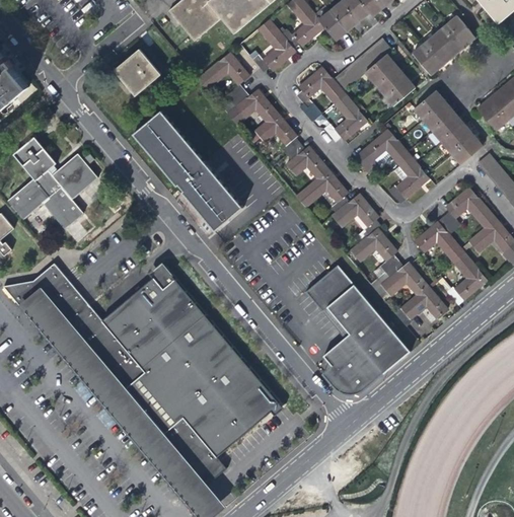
[(180,0),(166,12),(193,43),(220,19),(233,34),(274,0),(208,0),(209,0),(208,0),(180,0)]
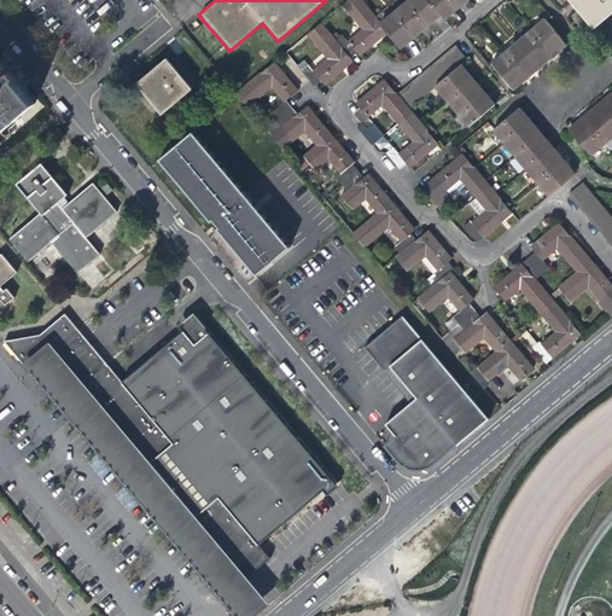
[(342,35),(334,41),(347,57),(354,51),(357,54),(360,54),(365,50),(385,33),(379,24),(357,0),(345,0),(341,5),(362,29),(348,41),(342,35)]
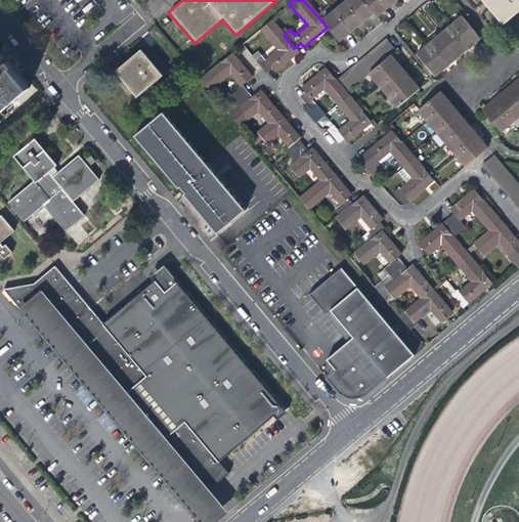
[(362,14),(365,17),(372,12),(360,0),(345,0),(343,2),(357,19),(362,14)]
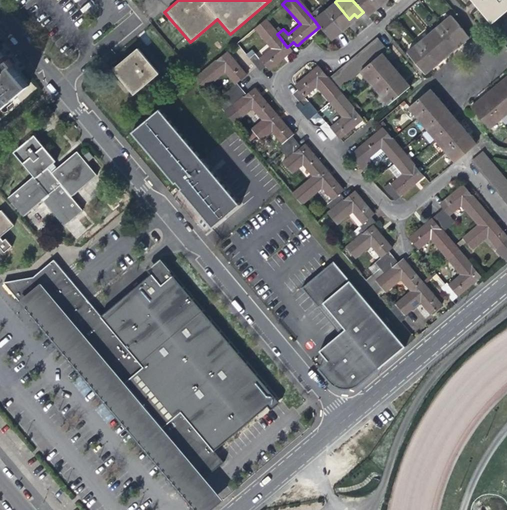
[(369,9),(371,12),(377,6),(371,0),(352,0),(363,12),(364,13),(369,9)]
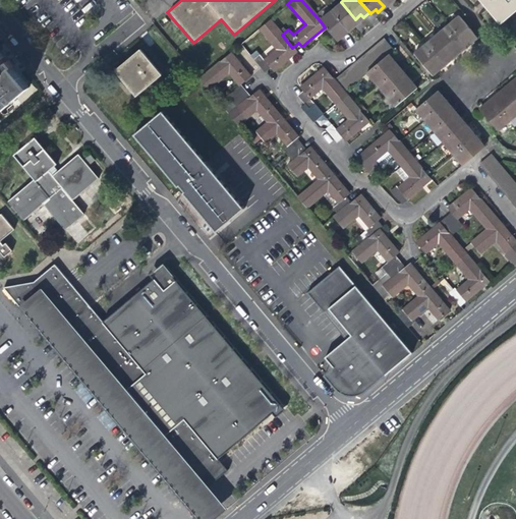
[(515,0),(479,0),(481,2),(499,22),(515,7),(515,0)]
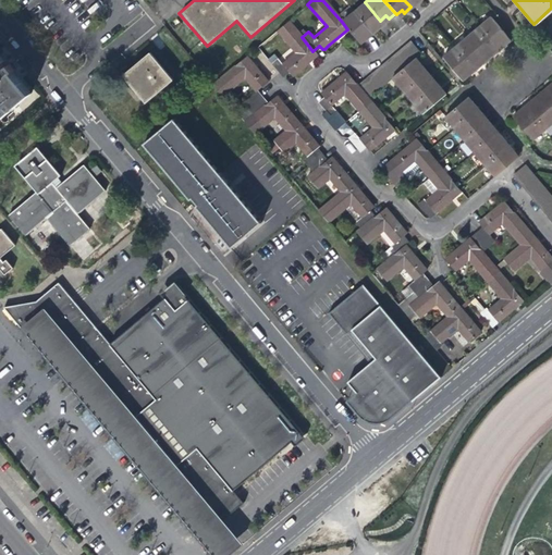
[(373,25),(377,29),(383,24),(380,21),(365,2),(353,12),(368,31),(373,25)]
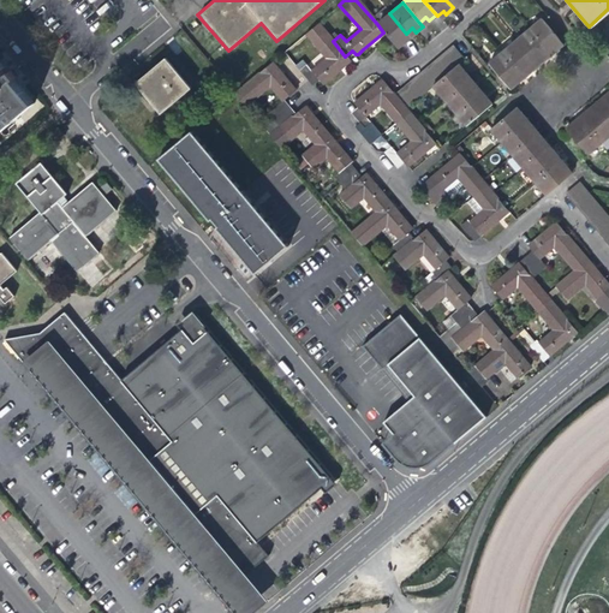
[(389,13),(377,24),(383,33),(394,45),(399,40),(402,43),(410,37),(406,34),(389,13)]
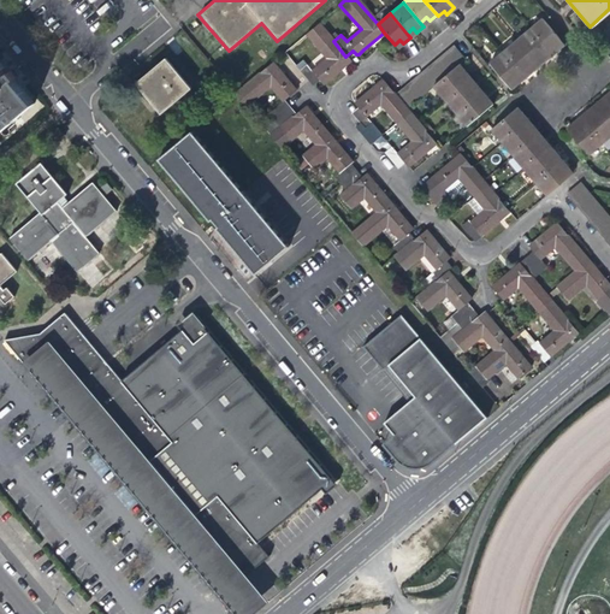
[(542,18),(538,22),(558,47),(562,43),(542,18)]
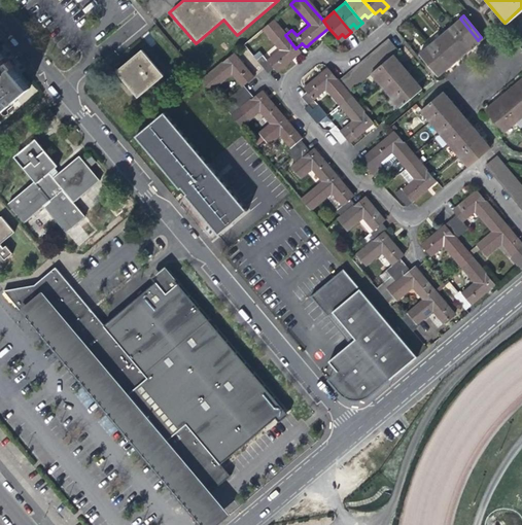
[(451,26),(470,47),(475,43),(478,40),(460,19),(451,26)]
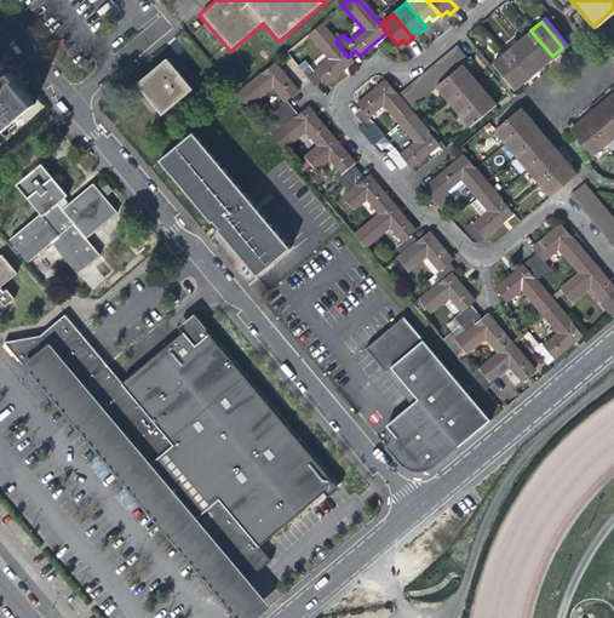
[(351,61),(348,57),(336,41),(320,23),(307,35),(327,58),(313,70),(308,64),(300,70),(313,86),(320,80),(323,85),(334,75),(351,61)]
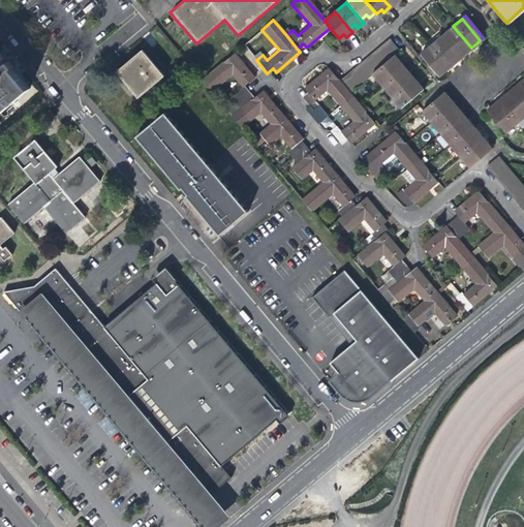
[(467,51),(471,48),(453,26),(441,35),(460,57),(467,51)]
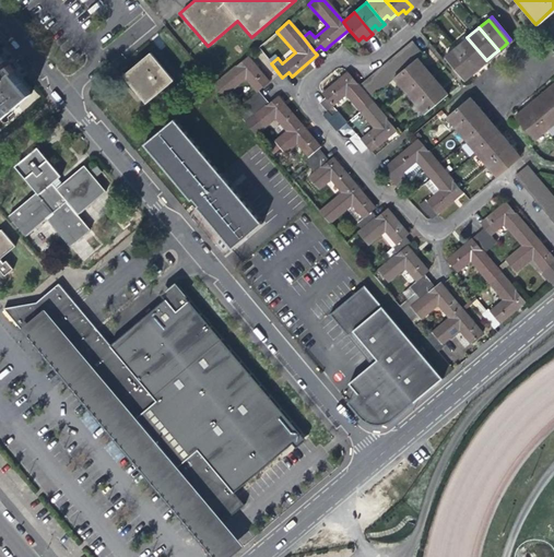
[(455,48),(473,71),(480,66),(486,60),(467,37),(455,48)]
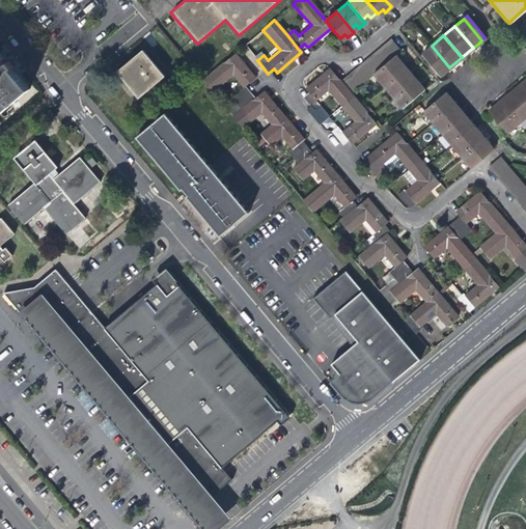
[(391,39),(339,82),(350,93),(372,75),(394,56),(402,51),(391,39)]
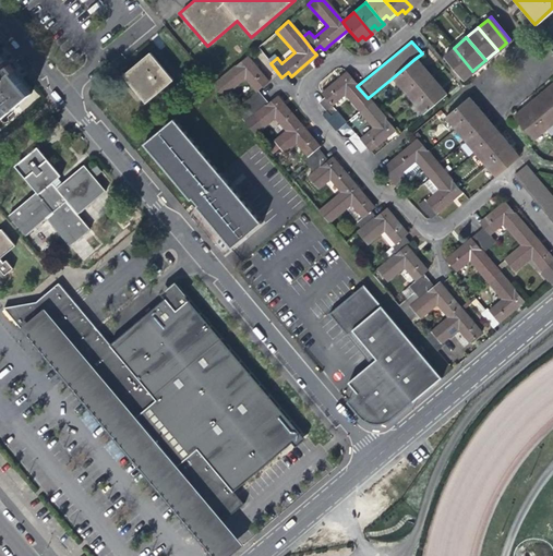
[(468,75),(472,71),(454,48),(442,58),(461,80),(468,75)]
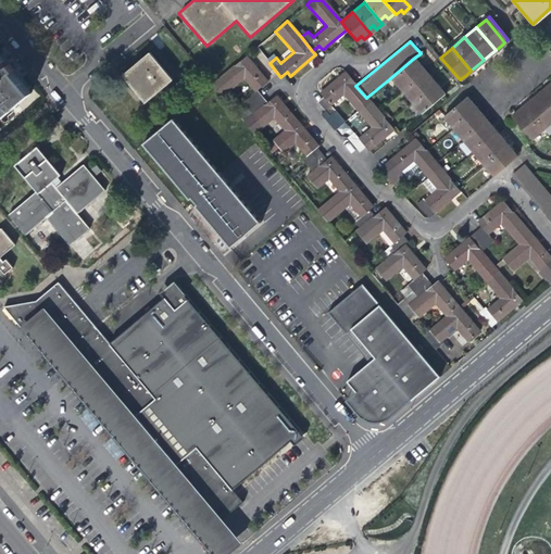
[(124,77),(145,102),(171,80),(150,55),(136,67),(124,77)]
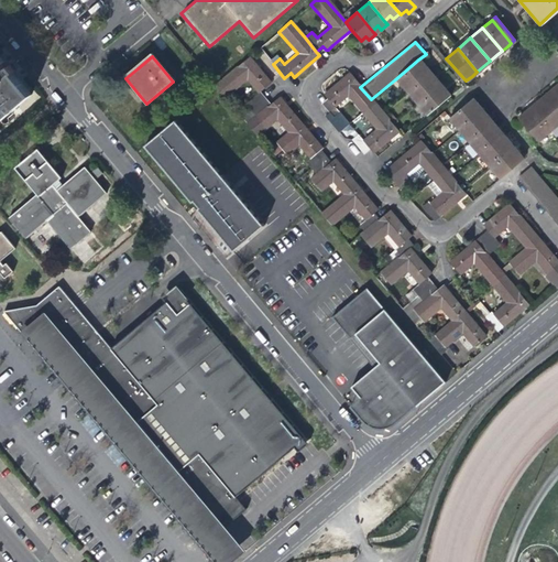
[(247,79),(259,93),(266,86),(271,83),(264,76),(249,57),(215,86),(223,98),(247,79)]
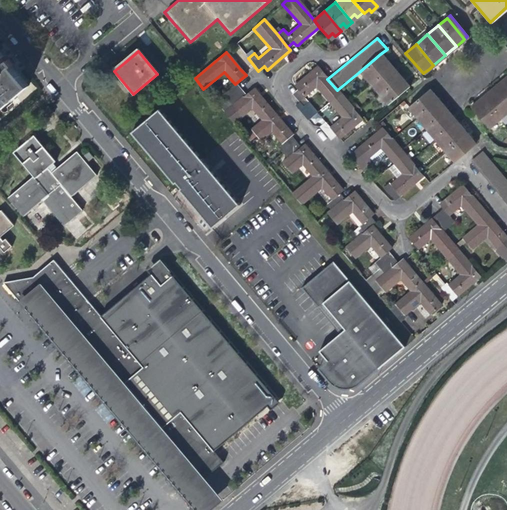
[(385,59),(380,54),(359,72),(368,83),(389,65),(385,59)]
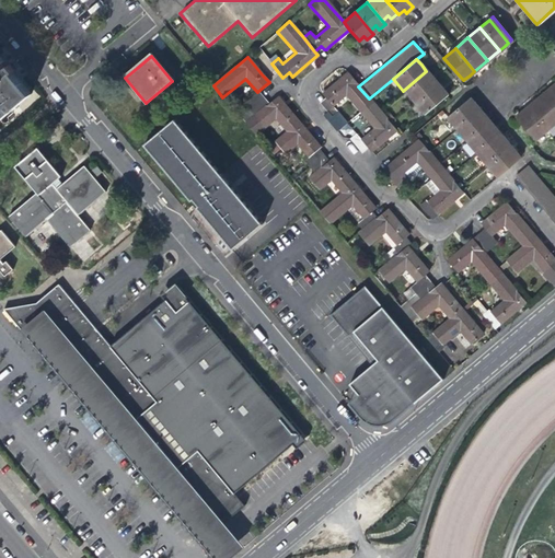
[(10,107),(23,95),(6,74),(8,72),(10,70),(3,64),(0,68),(0,116),(6,111),(1,105),(6,102),(10,107)]
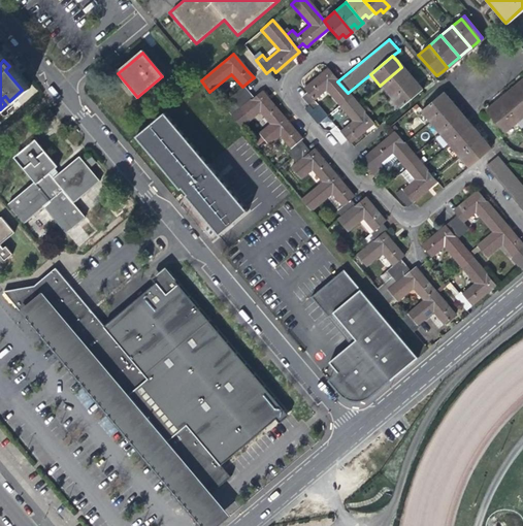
[(406,72),(401,67),(380,86),(389,97),(412,78),(406,72)]
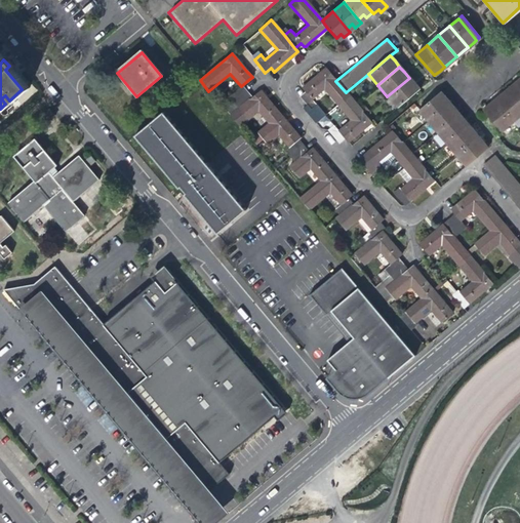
[(25,87),(7,68),(5,70),(22,89),(25,87)]
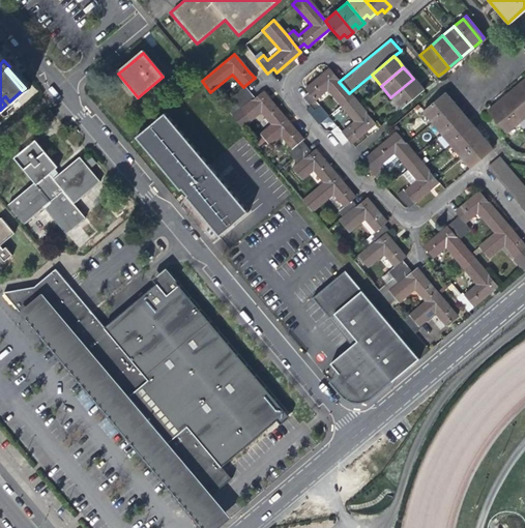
[(326,89),(340,106),(351,95),(349,93),(339,82),(338,80),(328,68),(304,89),(308,93),(301,98),(303,101),(308,106),(304,109),(304,111),(317,124),(327,116),(314,99),(326,89)]
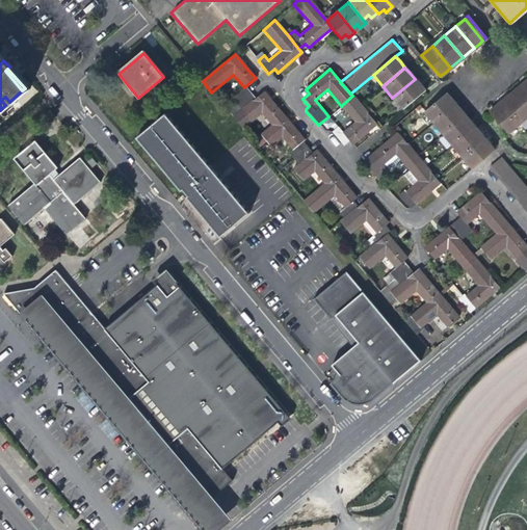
[(421,86),(415,79),(392,98),(402,109),(424,90),(421,86)]
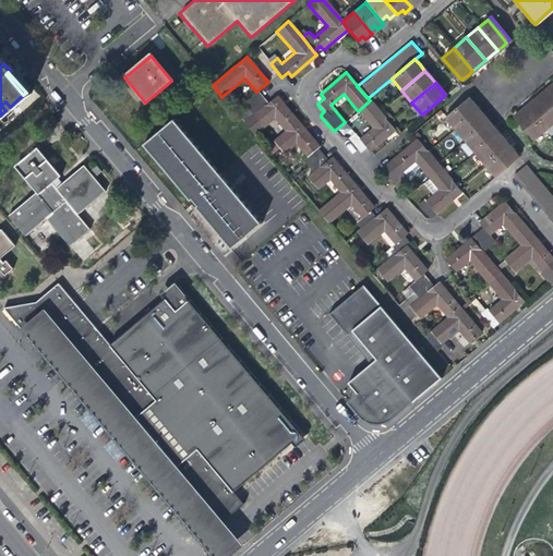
[(552,124),(552,123),(552,99),(545,91),(540,95),(532,100),(552,124)]
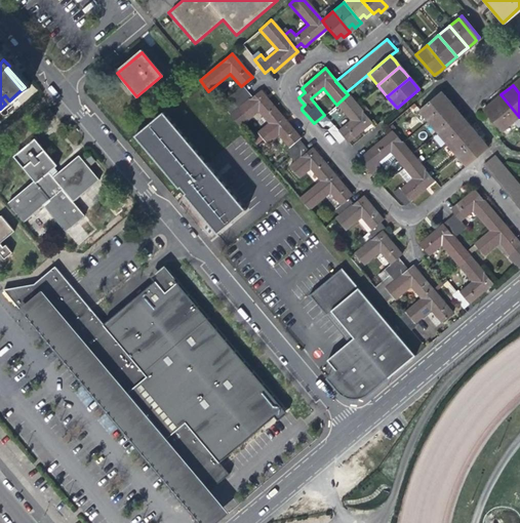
[(246,92),(241,86),(229,97),(233,103),(246,92)]
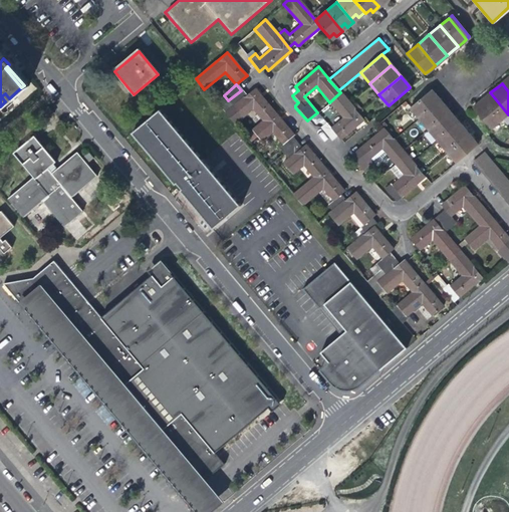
[(252,108),(263,121),(274,112),(266,103),(263,99),(255,89),(246,96),(241,90),(228,100),(232,105),(224,112),(233,122),(241,116),(242,117),(252,108)]
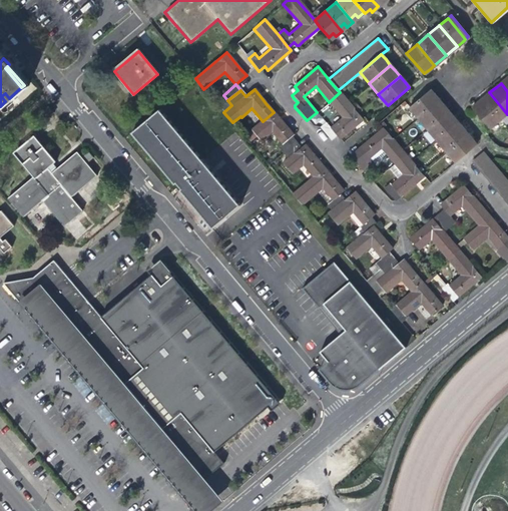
[(410,107),(419,118),(440,100),(436,95),(431,89),(410,107)]
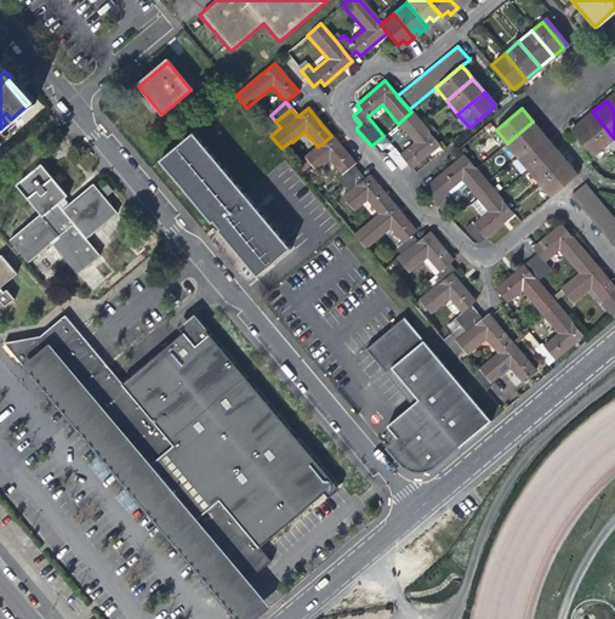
[(438,143),(411,112),(398,124),(410,137),(414,142),(398,154),(393,148),(387,153),(399,168),(405,163),(409,168),(438,143)]
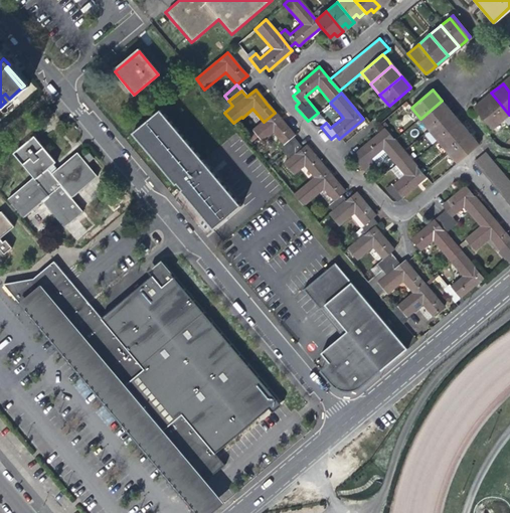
[(480,103),(498,125),(509,115),(491,93),(487,97),(480,103)]
